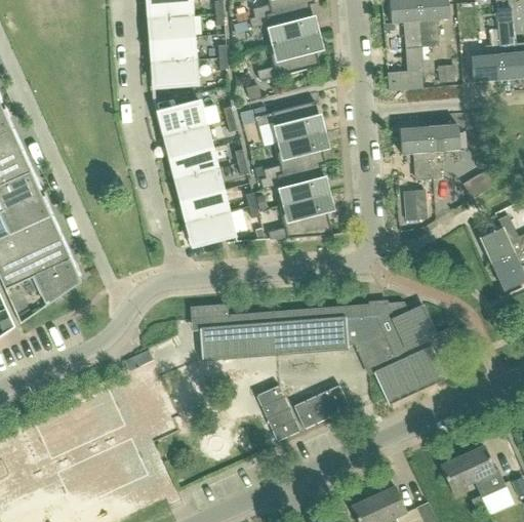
[(148,0),(150,17),(194,13),(192,0),(148,0)]
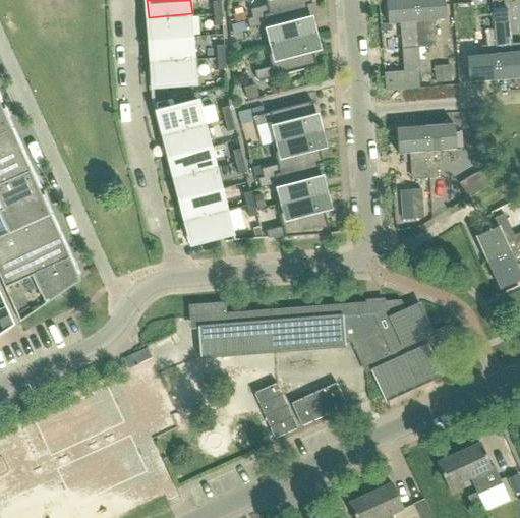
[(214,12),(222,11),(221,0),(213,0),(214,12)]
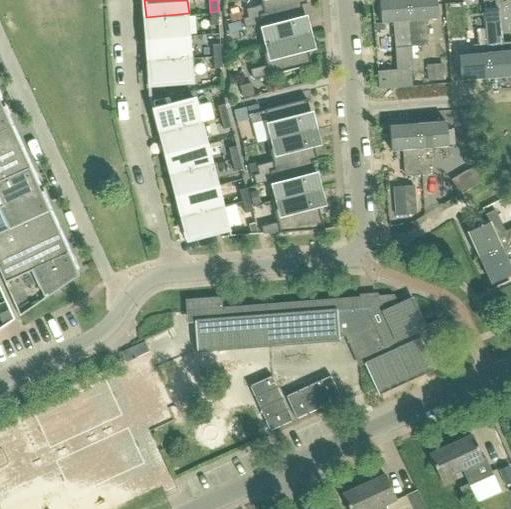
[(307,2),(306,0),(261,0),(262,3),(246,7),(248,15),(248,16),(302,2),(302,3),(307,2)]
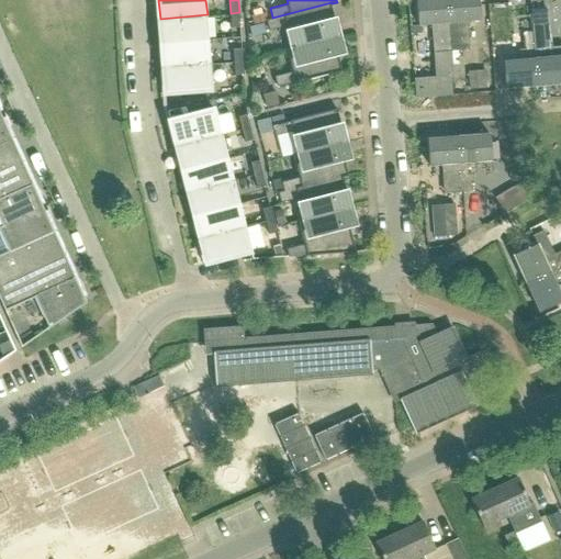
[(435,49),(452,47),(446,0),(415,0),(418,22),(433,21),(435,49)]
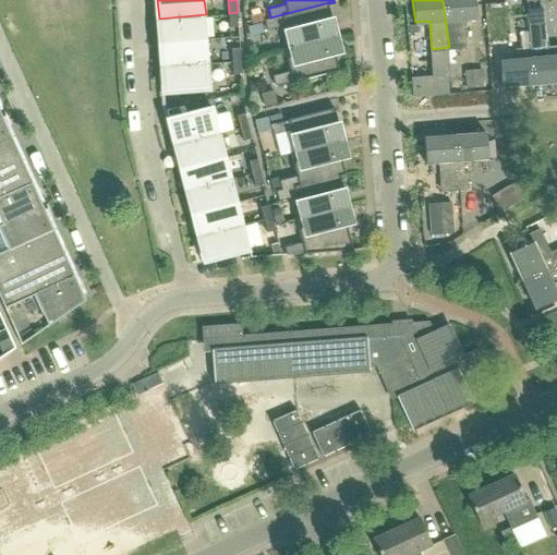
[(443,0),(449,47),(458,46),(467,46),(463,17),(476,15),(474,0),(443,0)]
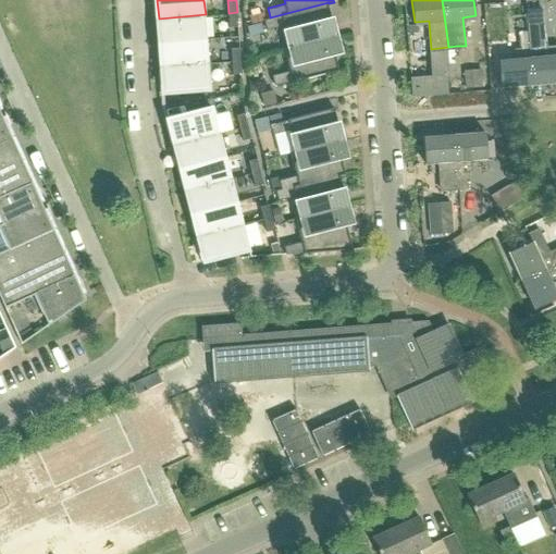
[(481,0),(483,24),(497,23),(495,0),(481,0)]
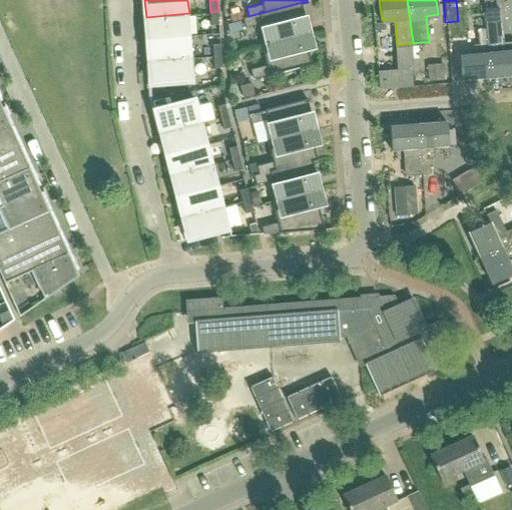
[(310,32),(303,3),(303,2),(248,16),(248,15),(243,17),(246,26),(263,22),(268,41),(268,42),(305,33),(305,34),(310,32)]
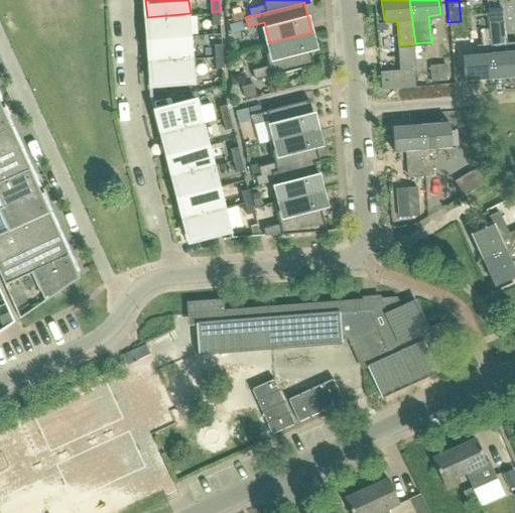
[(487,25),(492,75),(514,72),(514,37),(503,39),(500,3),(485,5),(487,25)]
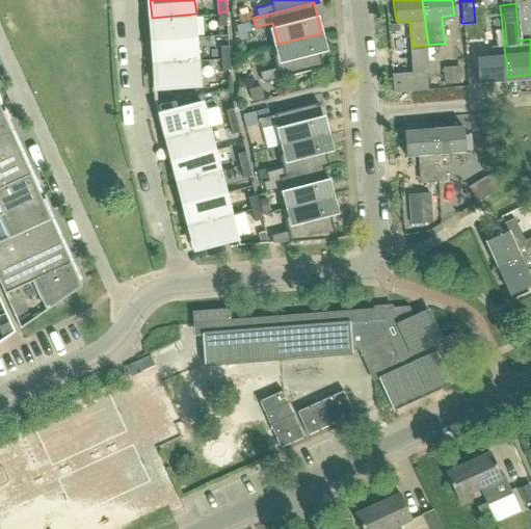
[(227,11),(218,12),(219,25),(228,24),(227,11)]
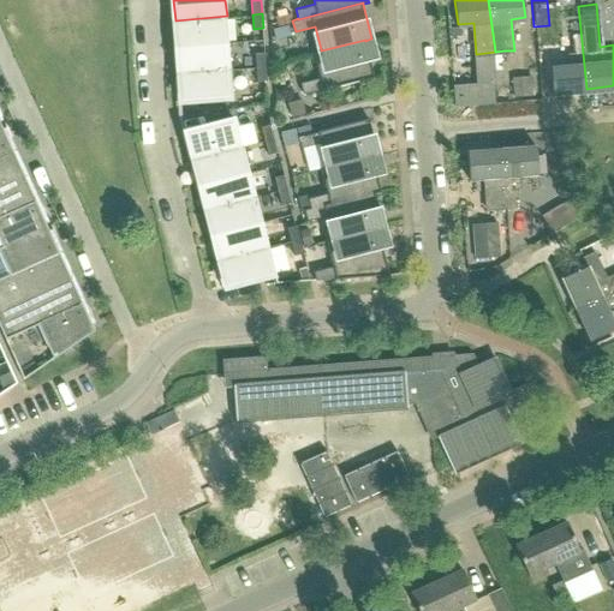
[(178,46),(228,42),(227,16),(176,21),(178,46)]
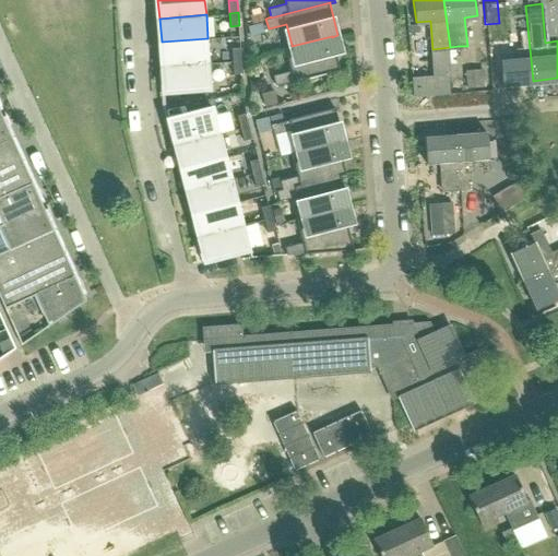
[(502,84),(533,81),(527,27),(519,28),(522,56),(499,58),(502,84)]
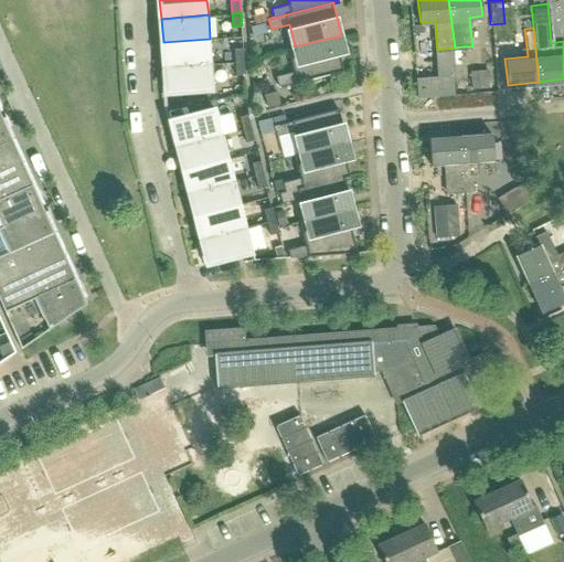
[(344,70),(336,38),(336,36),(295,46),(295,45),(289,48),(295,71),(277,75),(279,85),(297,81),(297,82),(344,70)]
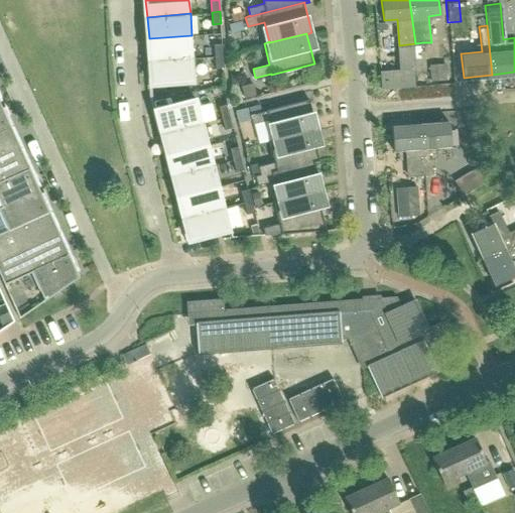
[(150,60),(194,56),(191,35),(149,38),(150,60)]
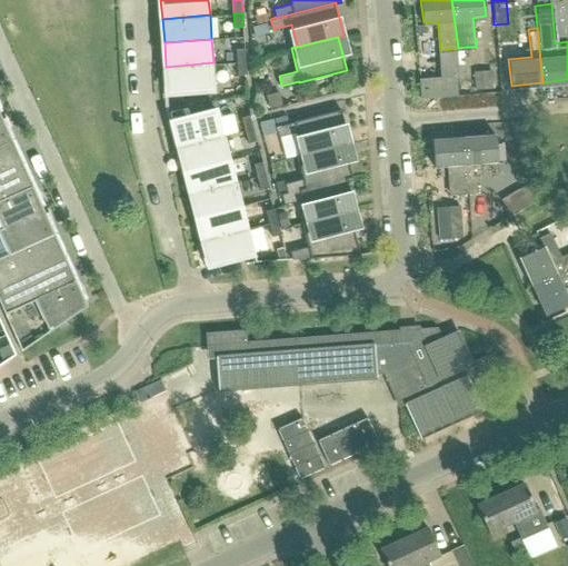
[(238,61),(247,60),(246,47),(237,48),(238,61)]
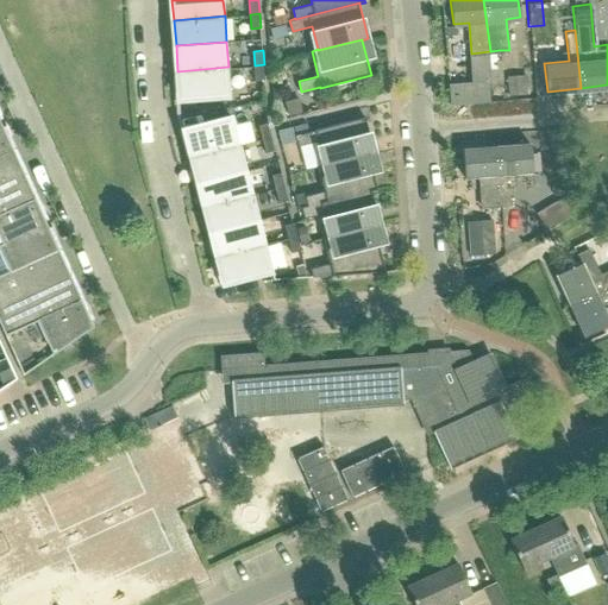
[(264,64),(255,65),(255,80),(264,79),(264,64)]
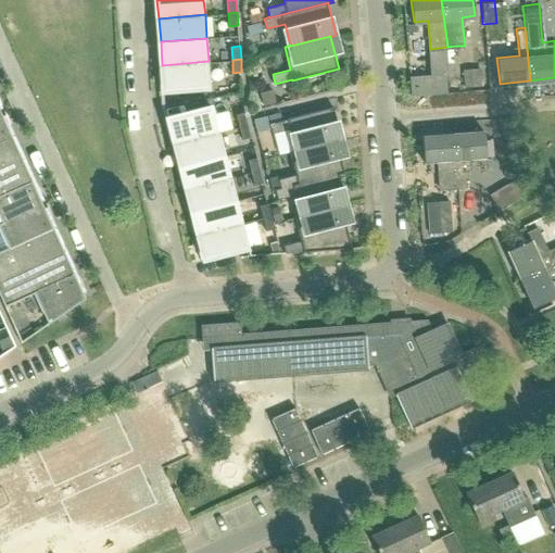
[(209,61),(162,65),(162,67),(159,67),(160,89),(211,86),(209,61)]
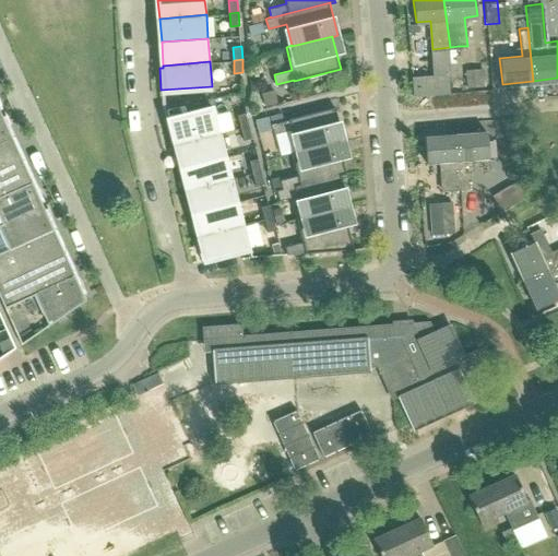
[(411,75),(413,94),(448,92),(446,73),(411,75)]
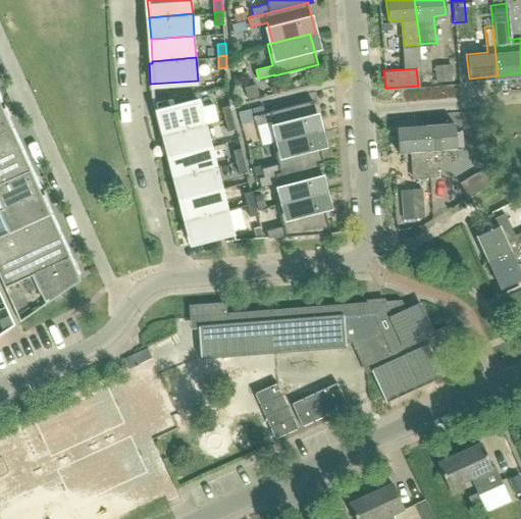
[(316,131),(316,132),(321,131),(313,99),(270,110),(270,111),(254,115),(256,124),(272,120),(278,140),(278,141),(316,131)]
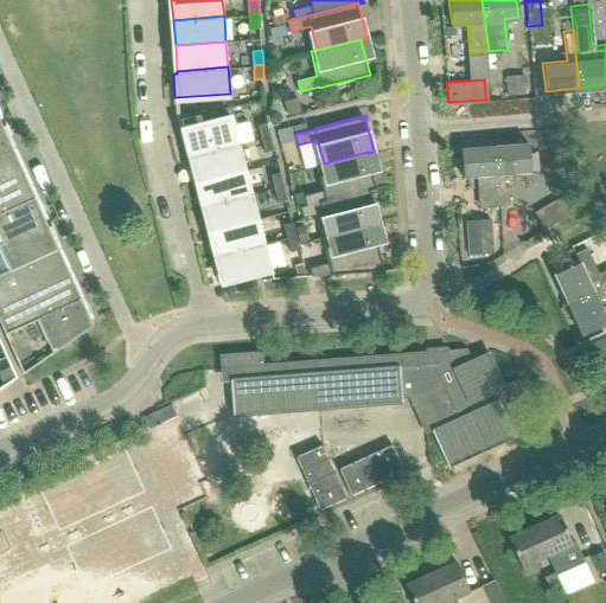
[(191,156),(241,143),(234,117),(180,132),(186,154),(190,153),(191,156)]
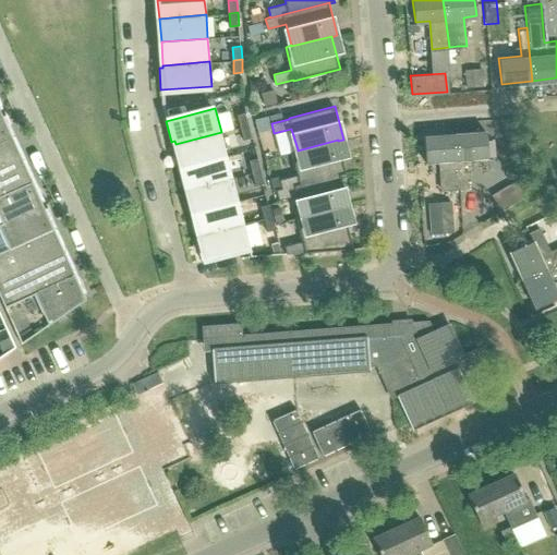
[(241,127),(250,124),(246,111),(238,115),(241,127)]
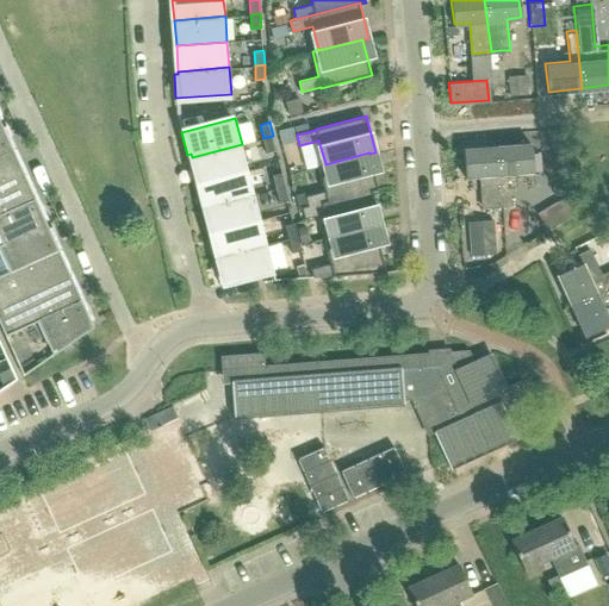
[(0,183),(24,173),(7,136),(12,135),(7,124),(4,125),(2,123),(0,123),(0,183)]
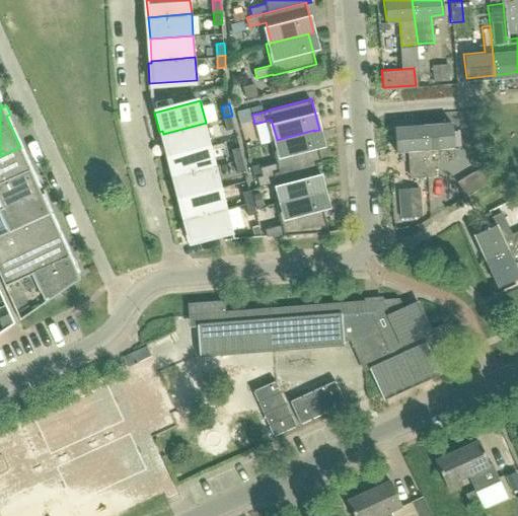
[(232,116),(224,118),(227,130),(235,128),(232,116)]
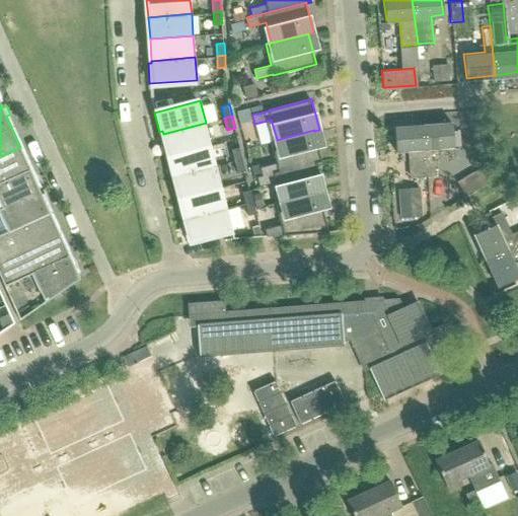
[(423,124),(427,174),(435,173),(433,157),(439,157),(438,147),(453,145),(451,122),(423,124)]
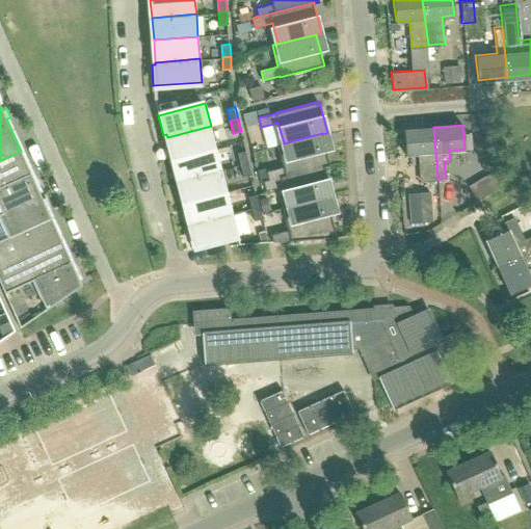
[(173,158),(216,148),(211,126),(167,137),(173,158)]
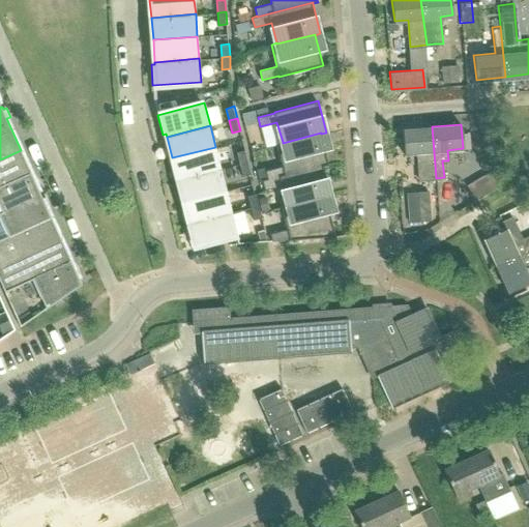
[(419,179),(436,178),(432,126),(402,129),(404,153),(417,152),(419,179)]
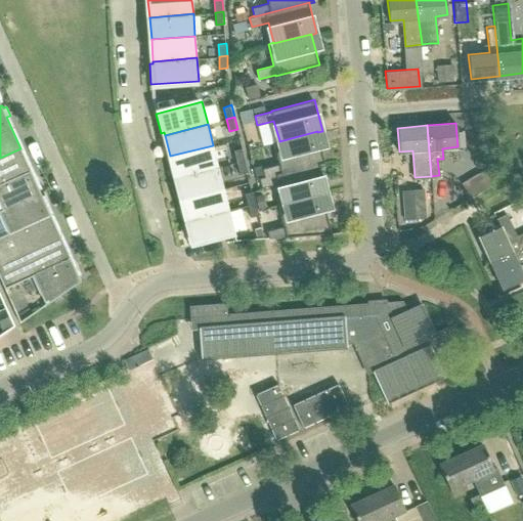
[(324,163),(317,132),(317,131),(279,141),(279,140),(273,141),(279,164),(263,168),(265,176),(265,177),(319,163),(319,164),(324,163)]
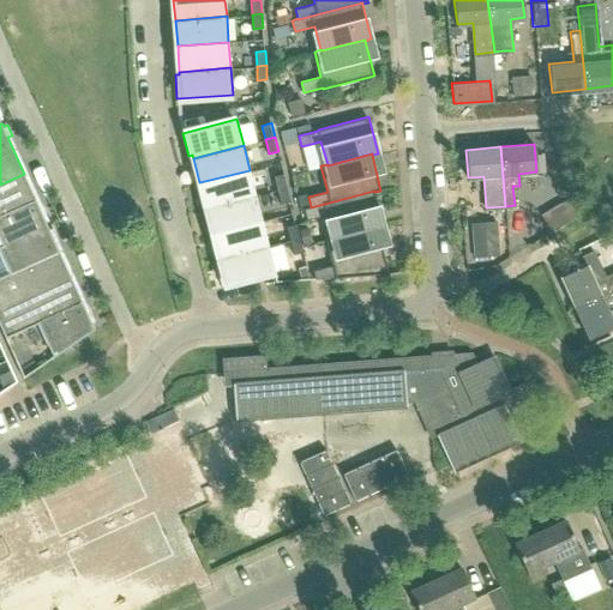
[(206,207),(256,195),(250,170),(199,182),(206,207)]
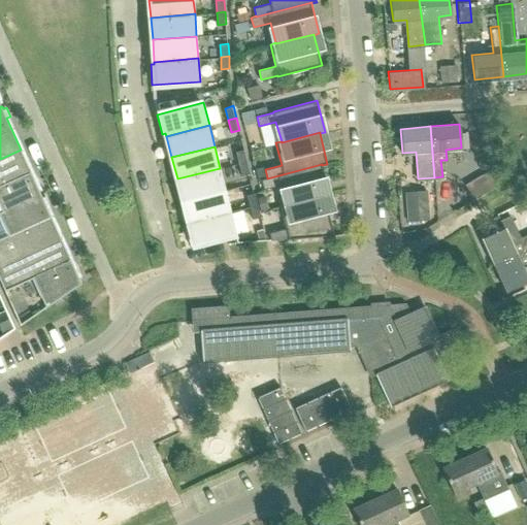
[(239,163),(246,161),(243,149),(236,151),(239,163)]
